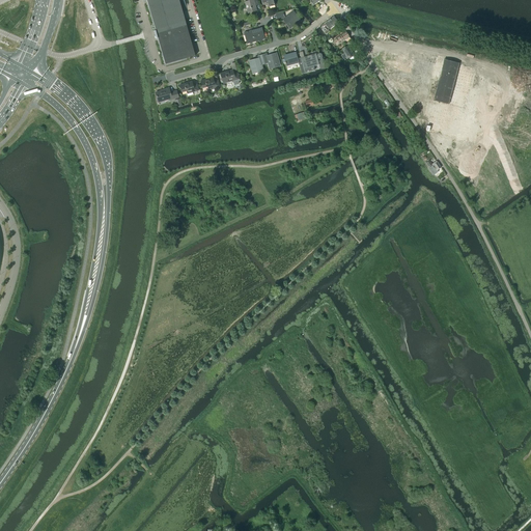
[(155,29),(186,20),(178,0),(147,0),(147,1),(155,29)]
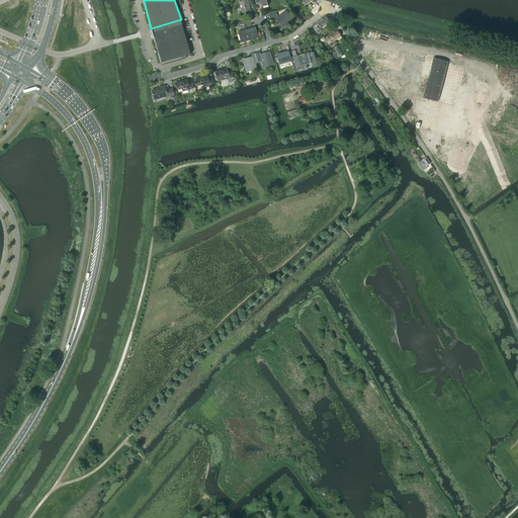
[(250,0),(245,0),(239,2),(242,13),(251,10),(249,5),(252,4),(250,0)]
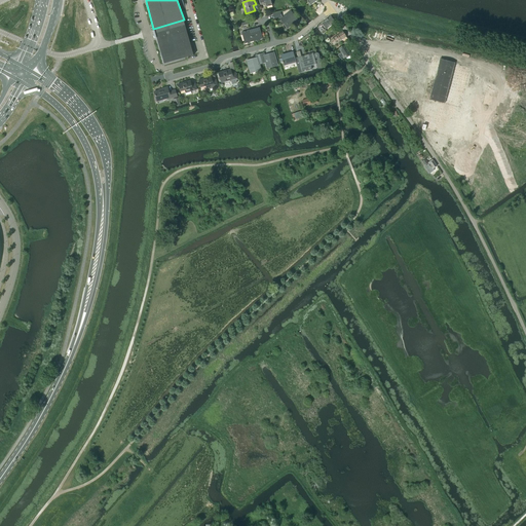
[(288,27),(297,21),(291,12),(282,20),(288,27)]
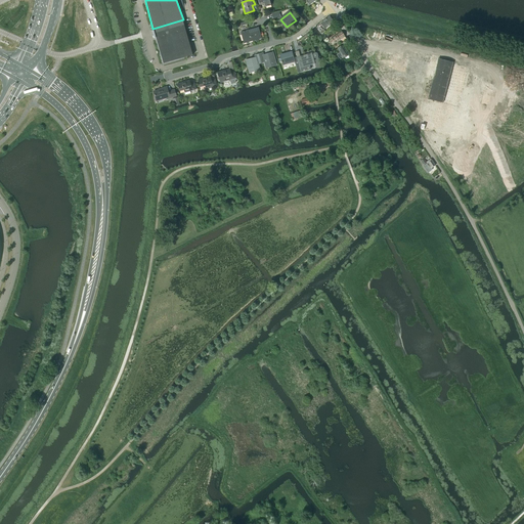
[(333,22),(330,17),(321,24),(324,28),(333,22)]
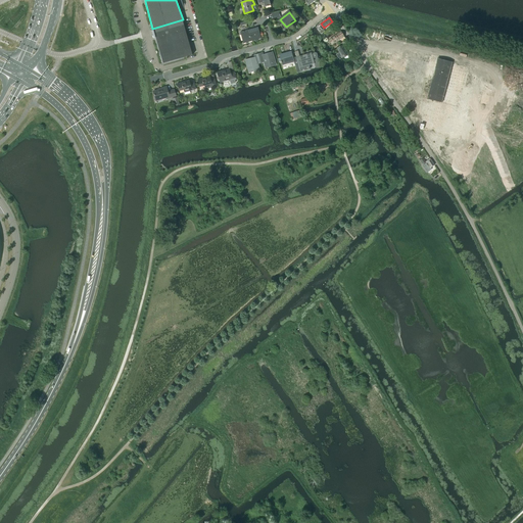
[(154,38),(155,38),(162,63),(192,55),(183,19),(152,29),(154,34),(153,34),(154,38)]
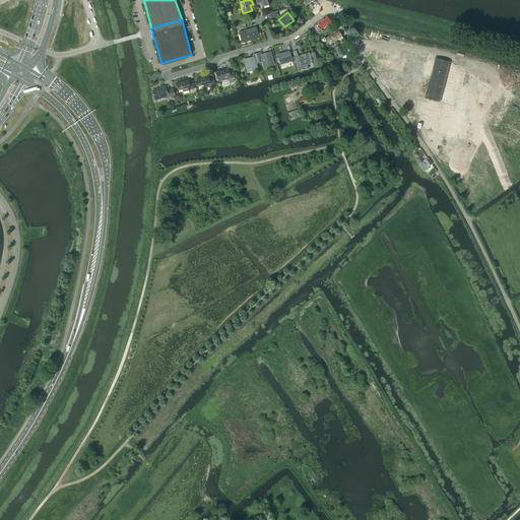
[(239,33),(242,43),(259,38),(256,27),(239,33)]
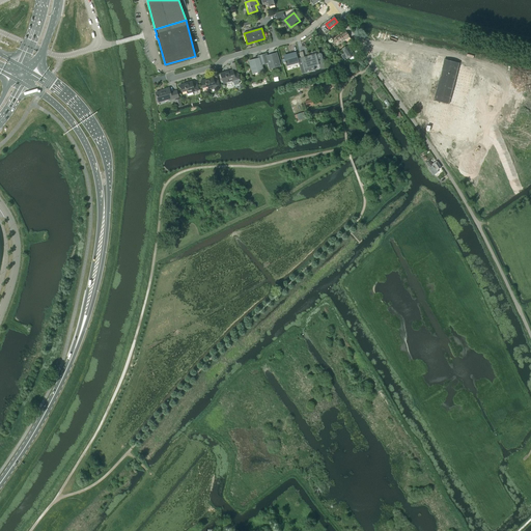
[(337,45),(343,40),(344,43),(351,38),(346,32),(334,40),(337,45)]
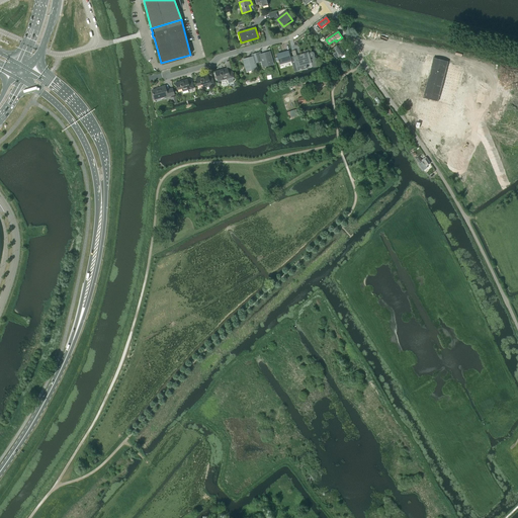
[(336,52),(333,54),(336,59),(339,57),(345,54),(343,51),(339,45),(333,48),(335,52),(336,52)]
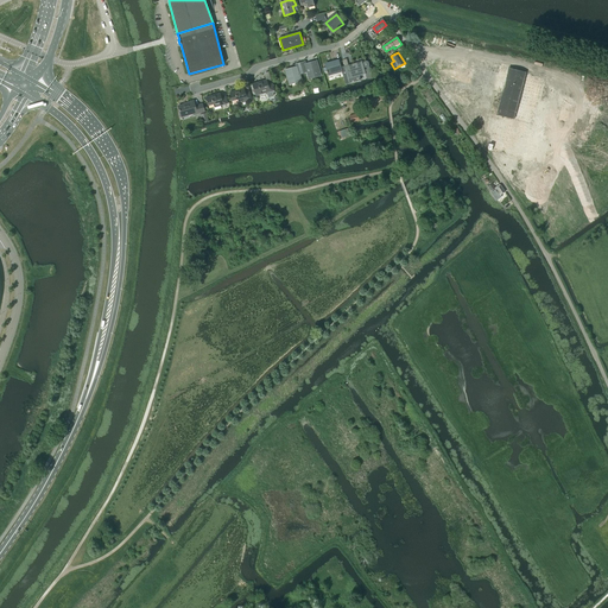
[(334,63),(325,65),(325,68),(327,71),(328,76),(342,73),(346,84),(349,83),(344,68),(344,67),(341,68),(339,59),(334,62),(334,63)]
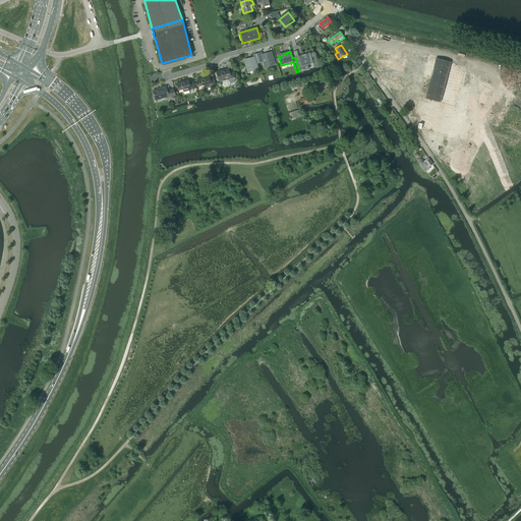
[(257,55),(259,62),(263,61),(265,67),(275,64),(271,53),(262,56),(261,54),(257,55)]
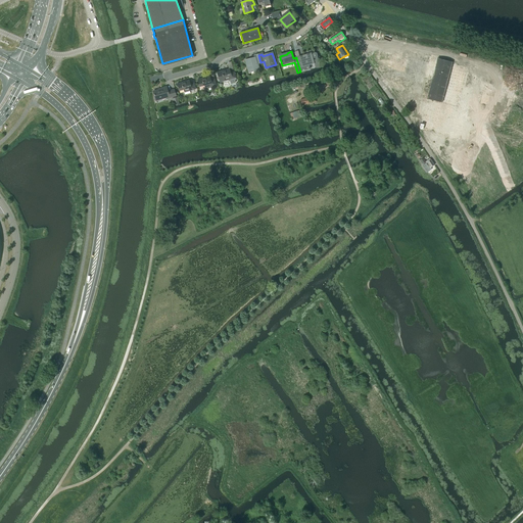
[(299,57),(296,58),(300,72),(310,69),(308,65),(315,63),(319,62),(317,56),(316,53),(312,55),(304,57),(304,55),(299,56),(299,57)]
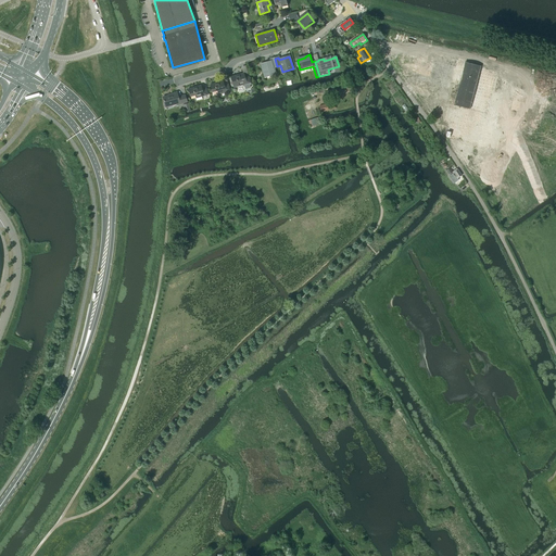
[(274,67),(277,66),(275,59),(272,60),(272,62),(262,64),(265,77),(275,74),(274,67)]
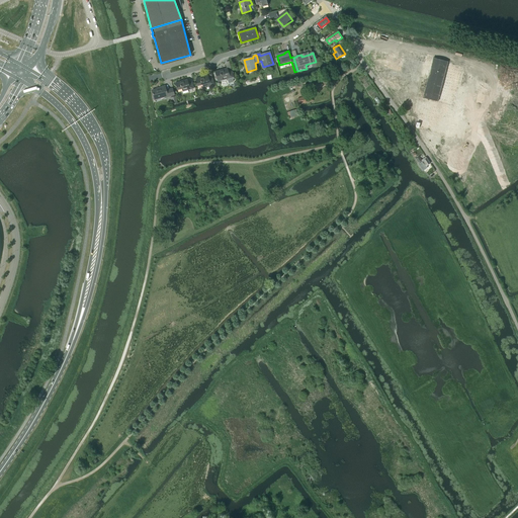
[(227,68),(216,72),(218,82),(226,79),(228,79),(234,77),(232,71),(228,72),(227,68)]
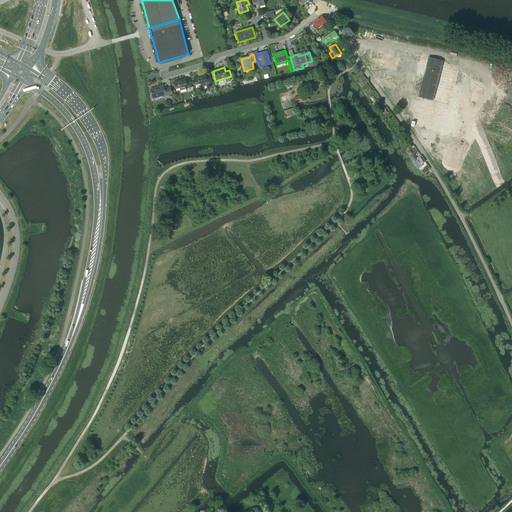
[(193,78),(195,85),(196,88),(204,86),(204,85),(212,83),(210,77),(206,78),(205,74),(193,78)]
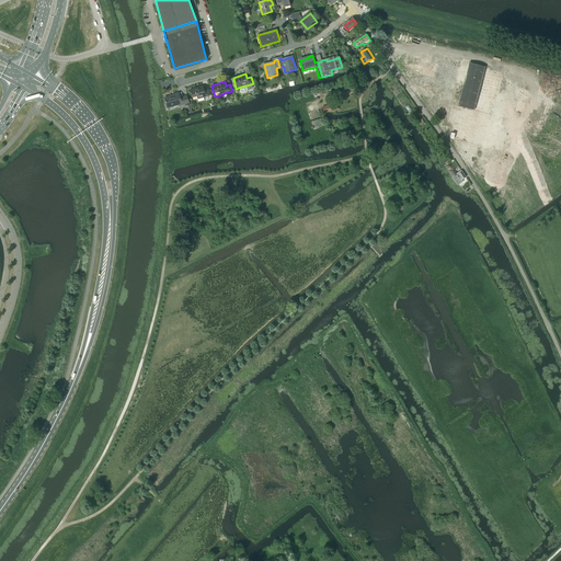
[(192,98),(197,96),(198,101),(204,100),(203,98),(209,95),(208,89),(204,90),(203,87),(190,90),(192,98)]
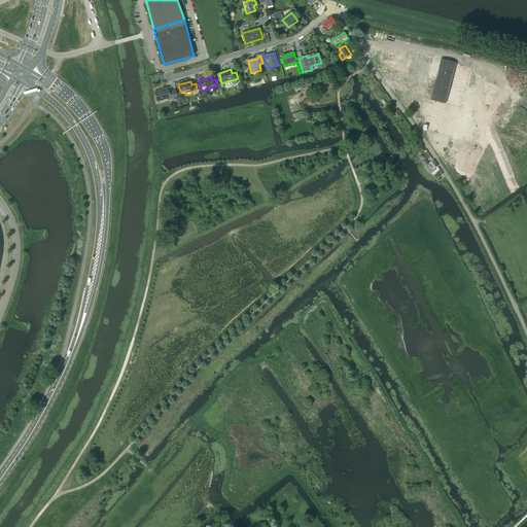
[(169,92),(168,88),(163,89),(163,90),(154,92),(155,97),(156,101),(168,98),(168,99),(177,97),(175,91),(169,92)]
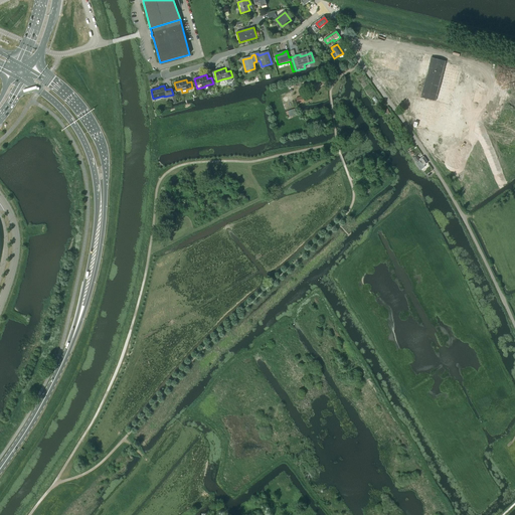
[(298,104),(304,102),(311,101),(309,95),(296,98),(298,104)]
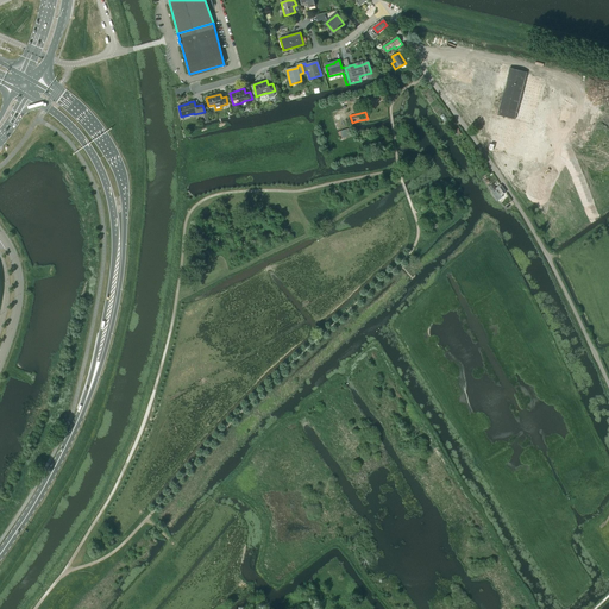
[(491,193),(494,195),(496,200),(498,200),(502,198),(502,196),(502,195),(506,193),(502,186),(501,186),(501,184),(497,188),(497,189),(491,193)]
